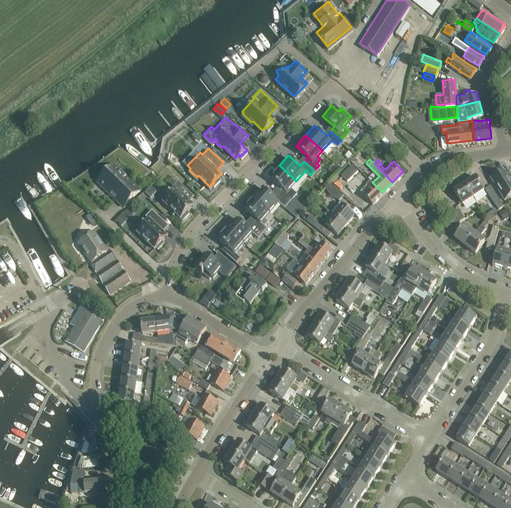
[(124,202),(122,204),(123,204),(139,187),(113,162),(97,179),(105,187),(107,185),(124,202)]
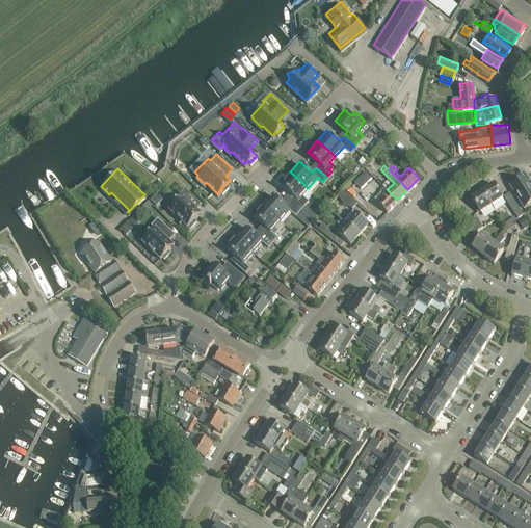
[(365,168),(354,179),(361,185),(371,175),(365,168)]
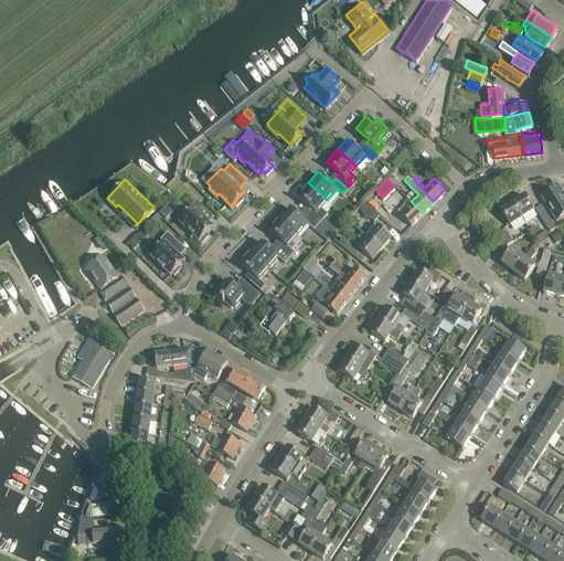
[(308,182),(298,194),(305,201),(306,202),(307,202),(311,205),(307,211),(318,221),(323,215),(328,211),(321,205),(327,200),(308,182)]
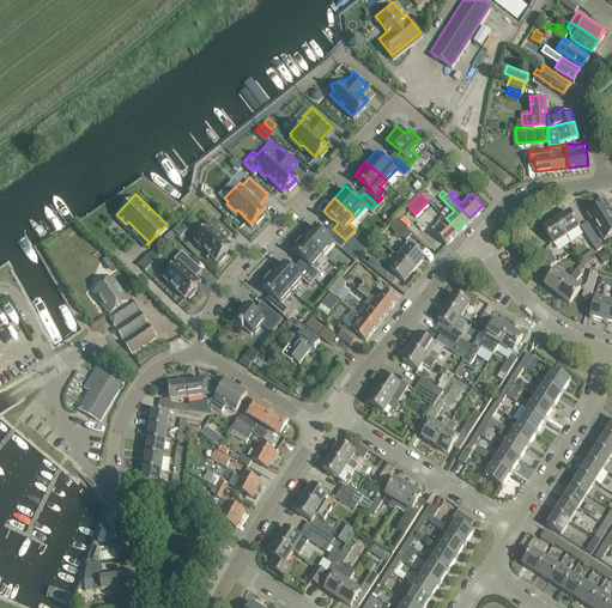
[(611,230),(611,216),(603,200),(595,204),(588,207),(589,208),(587,210),(604,236),(611,230)]
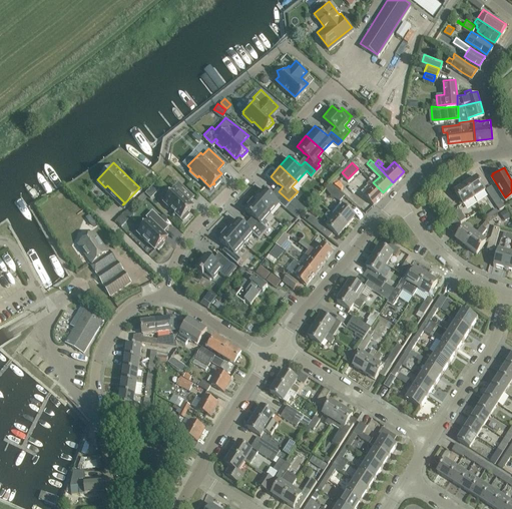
[(475,174),(465,181),(473,194),(484,187),(475,174)]
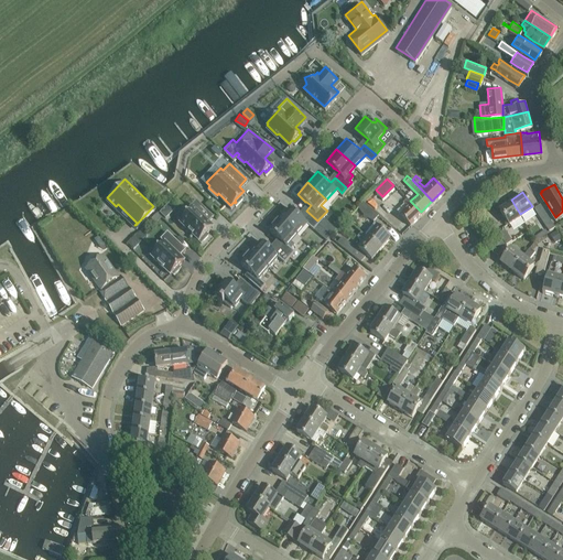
[(190,234),(190,235),(193,232),(201,239),(207,232),(205,230),(209,226),(212,223),(210,222),(207,218),(213,213),(196,195),(190,202),(193,205),(180,219),(188,228),(190,227),(193,230),(190,234)]
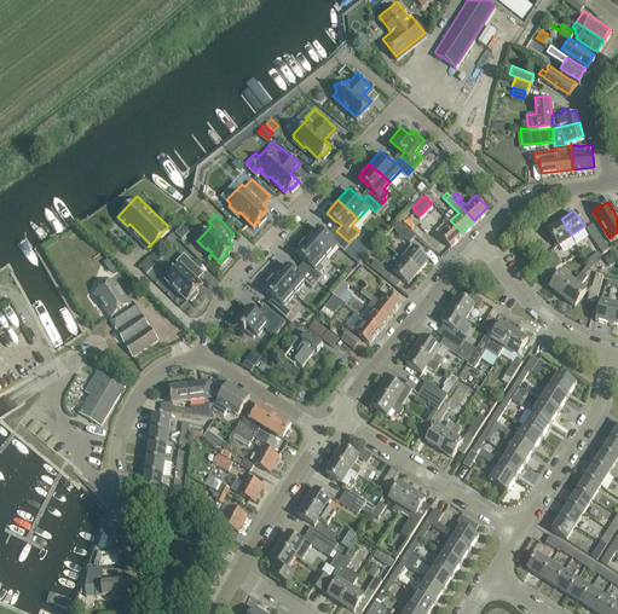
[(462,232),(450,220),(444,215),(440,219),(445,224),(438,232),(450,244),(462,232)]
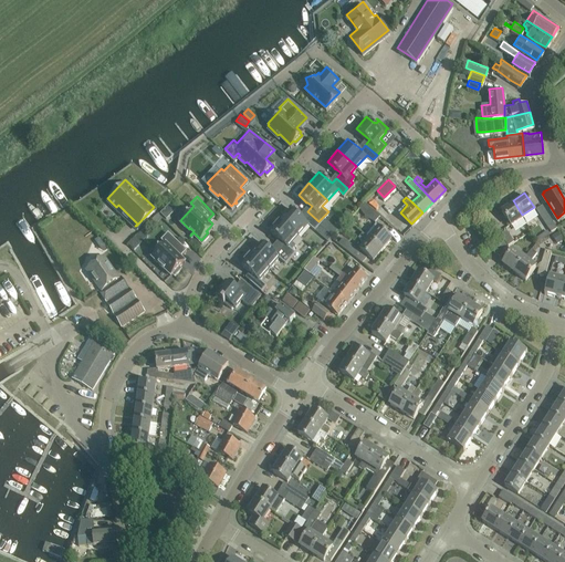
[(522,215),(513,200),(501,208),(511,222),(522,215)]
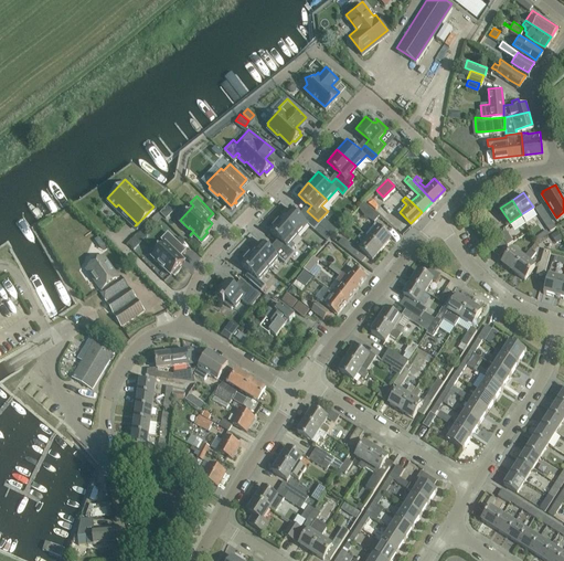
[(549,228),(555,224),(541,201),(534,205),(549,228)]
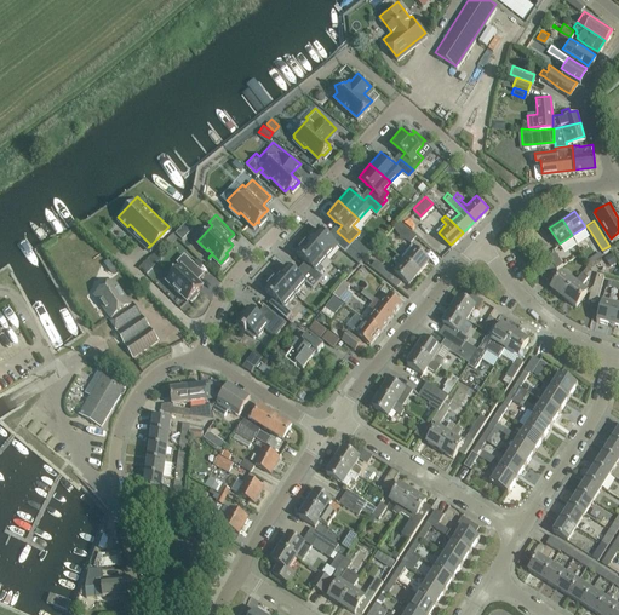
[(179,223),(175,229),(181,235),(187,230),(179,223)]
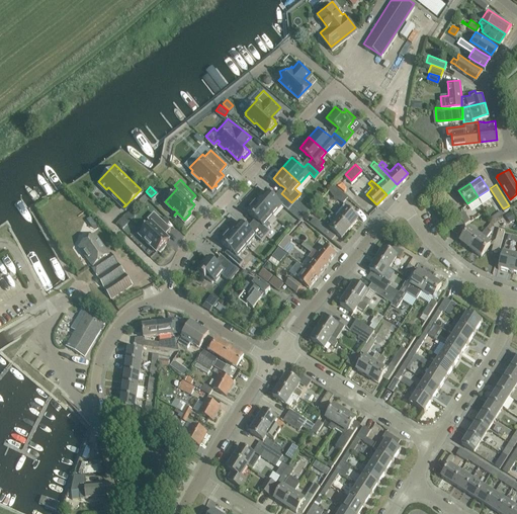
[(265,187),(256,198),(273,213),(282,202),(287,207),(291,202),(281,193),(277,197),(265,187)]
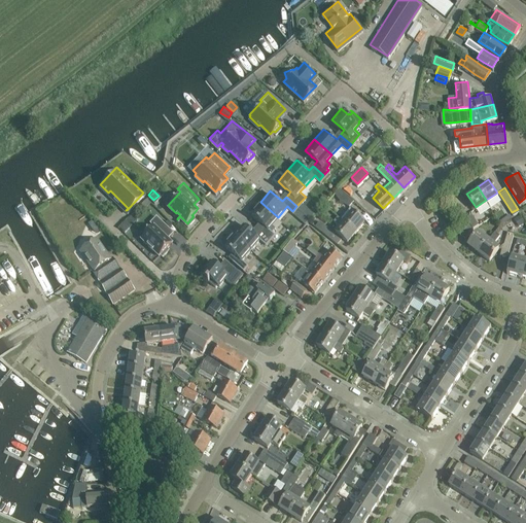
[(260,202),(250,212),(257,218),(258,220),(259,219),(263,223),(258,228),(270,238),(275,232),(269,227),(278,217),(260,202)]
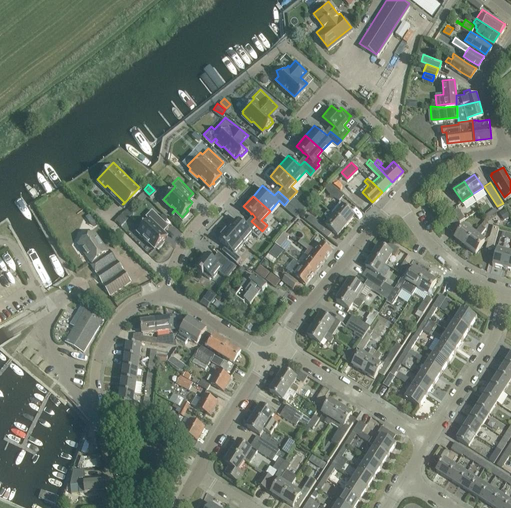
[(340,198),(330,210),(345,223),(353,213),(348,208),(350,206),(344,201),(341,199),(340,198)]
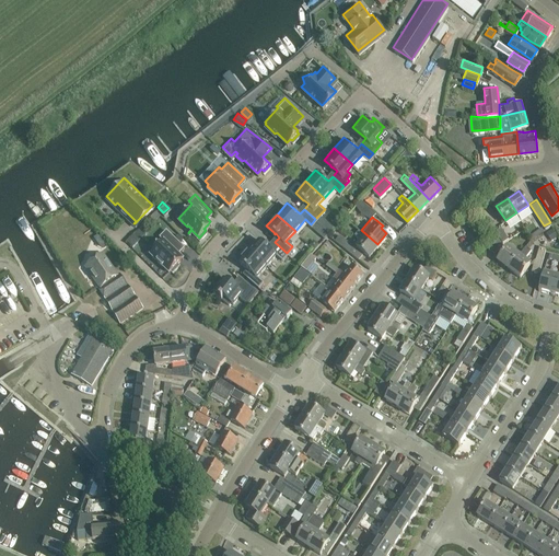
[(498,233),(502,240),(508,236),(507,233),(500,224),(495,228),(498,233)]
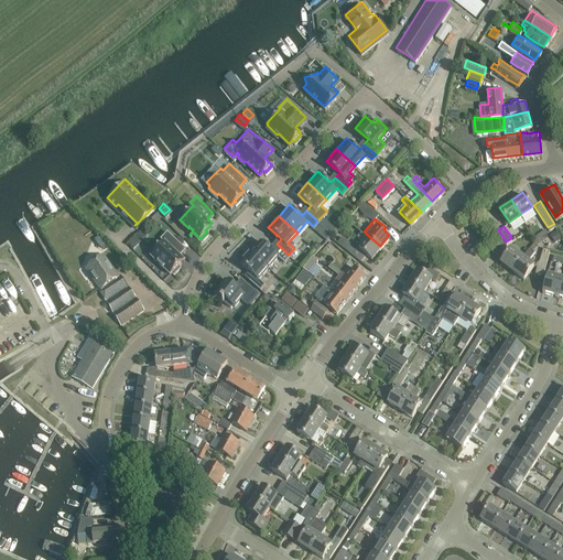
[(326,227),(321,233),(325,237),(331,232),(326,227)]
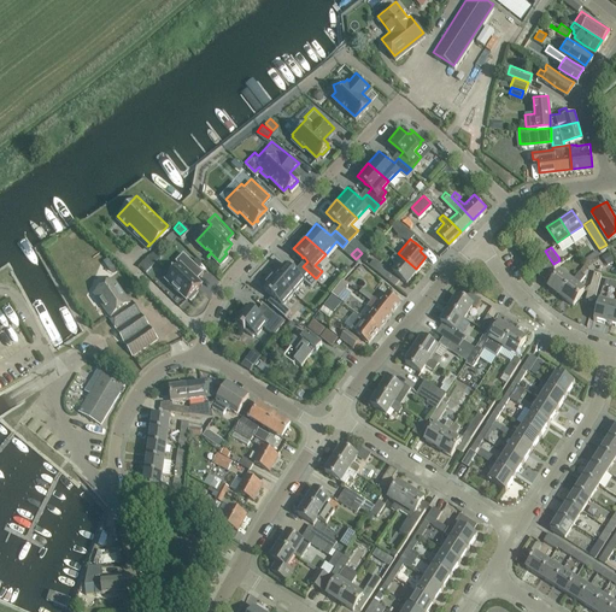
[(609,248),(603,253),(608,260),(614,257),(609,248)]
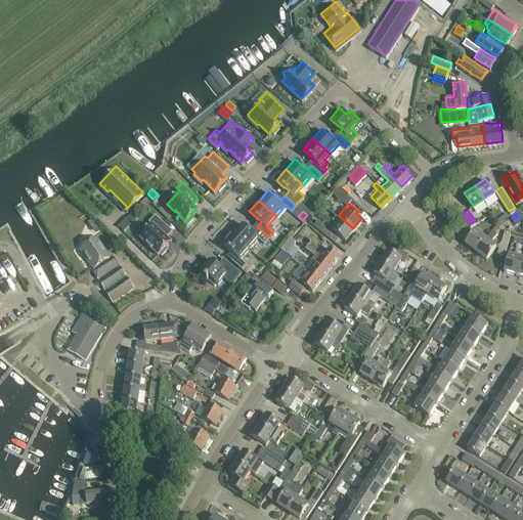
[(165,244),(168,241),(164,236),(172,228),(155,212),(148,218),(153,222),(140,234),(158,252),(159,251),(161,252),(167,246),(165,244)]
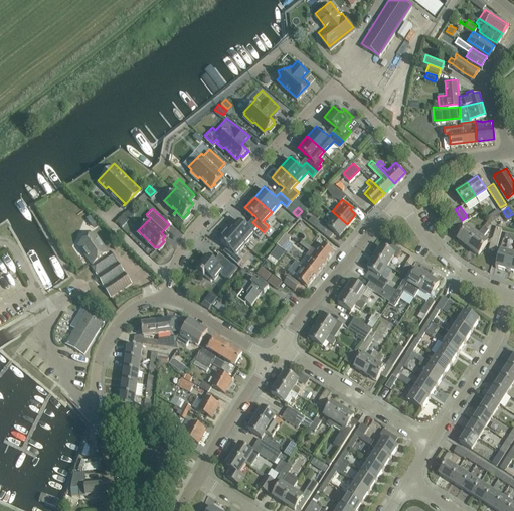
[(347,224),(332,211),(329,208),(325,213),(331,218),(327,223),(331,227),(339,233),(347,224)]
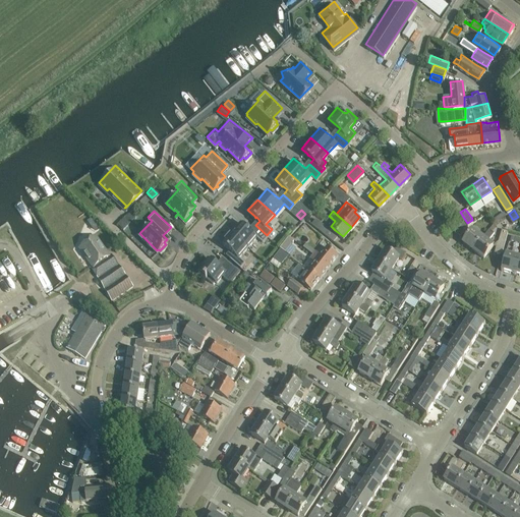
[(310,221),(321,229),(324,224),(314,216),(310,221)]
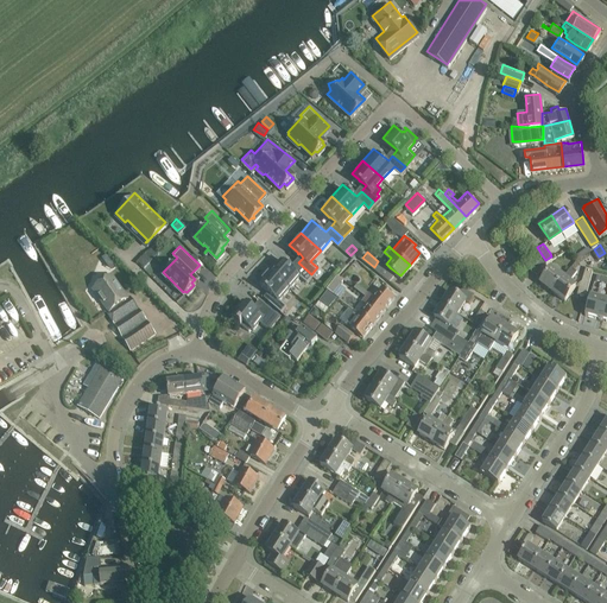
[(545,260),(541,253),(530,267),(536,272),(543,262),(545,260)]
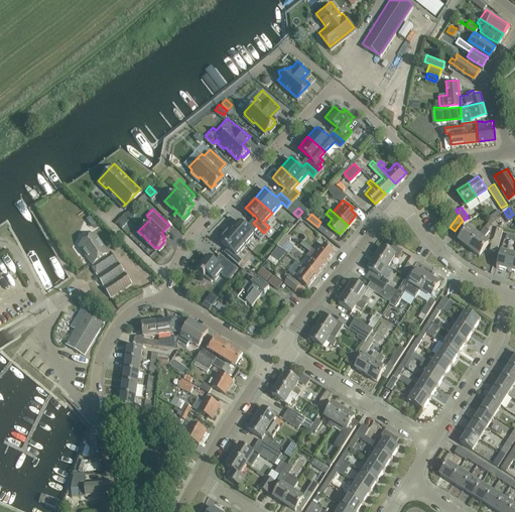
[(238,217),(228,228),(244,242),(253,232),(260,237),(264,233),(253,223),(249,228),(246,224),(244,222),(244,223),(238,217)]
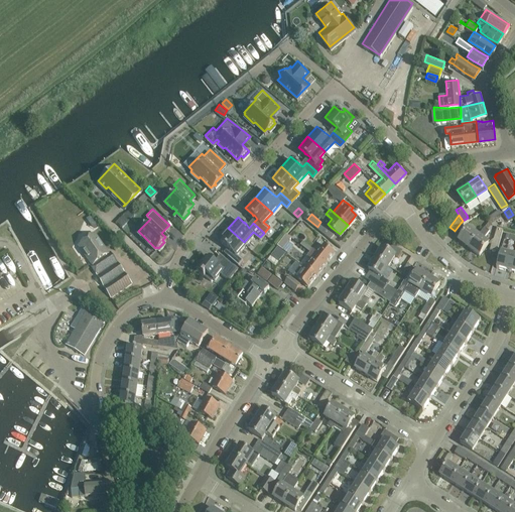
[(458,237),(468,245),(484,224),(479,229),(475,226),(473,228),(468,224),(458,237)]
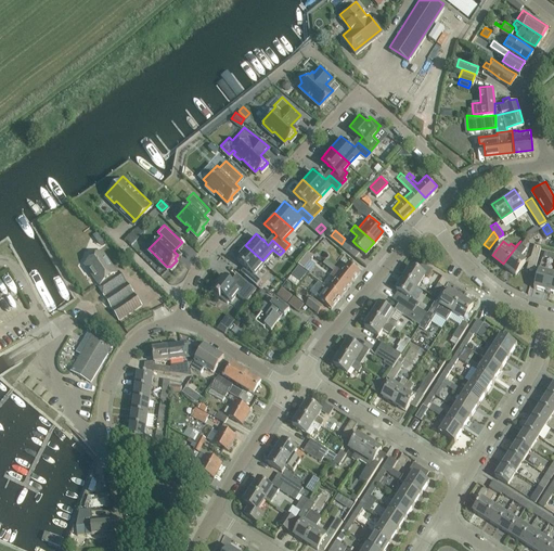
[(520,241),(503,264),(514,271),(525,258),(519,254),(526,245),(520,241)]
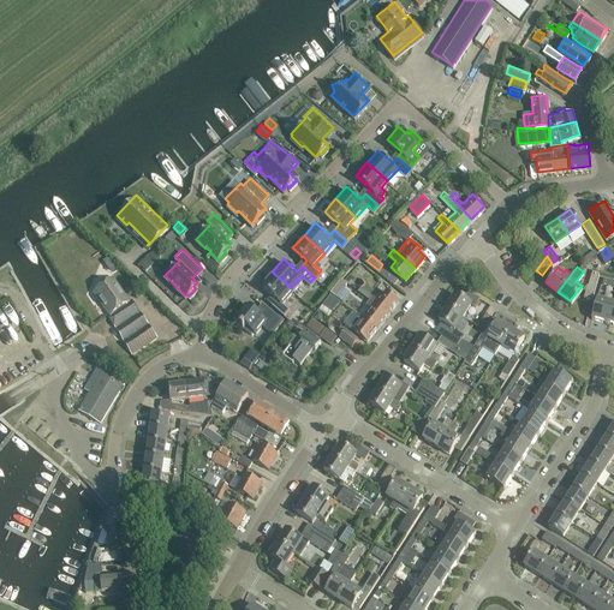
[(588,281),(595,282),(598,268),(591,267),(588,281)]
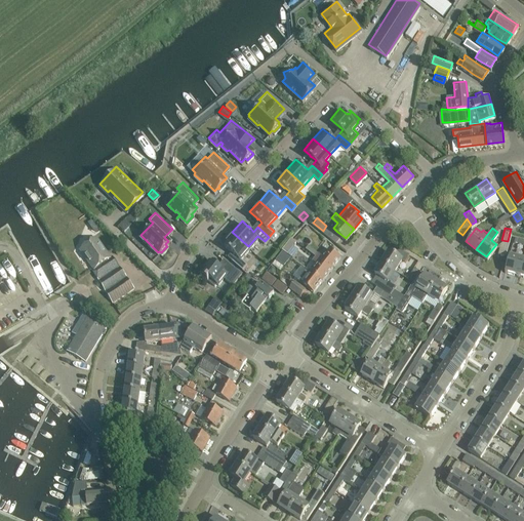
[(232,232),(223,242),(229,248),(231,249),(235,252),(231,257),(242,267),(246,262),(240,255),(248,246),(232,232)]
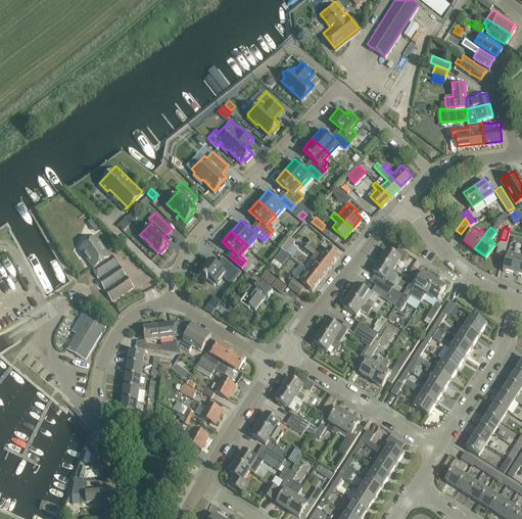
[(289,233),(280,245),(285,249),(291,241),(294,237),(291,235),(289,233)]
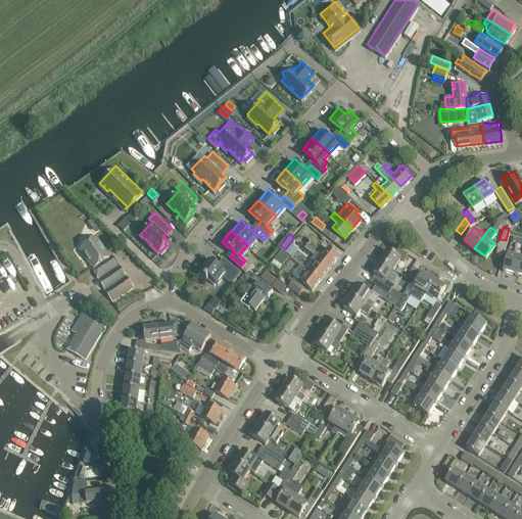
[(93,264),(91,265),(111,297),(132,284),(110,251),(105,255),(103,253),(106,251),(102,245),(103,245),(95,234),(80,245),(93,264)]
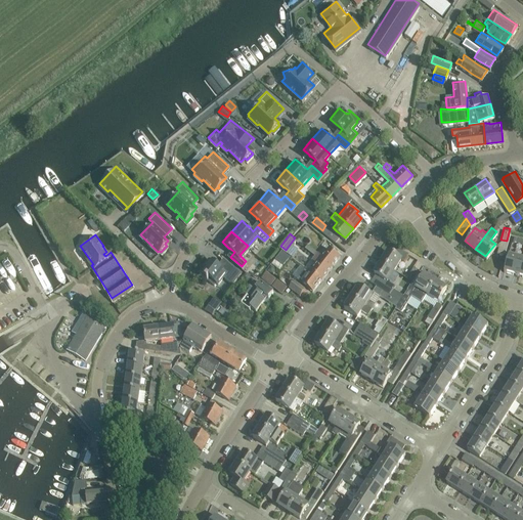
[(316,249),(314,253),(330,265),(339,254),(329,245),(321,253),(316,249)]
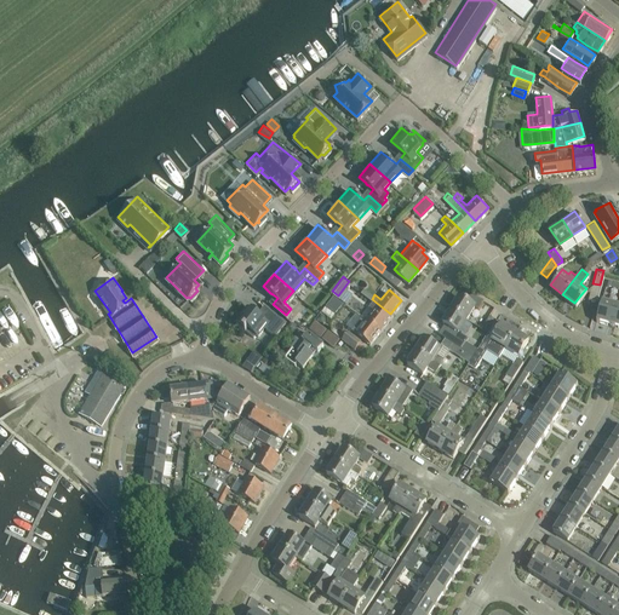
[(326,302),(336,309),(342,299),(332,293),(326,302)]
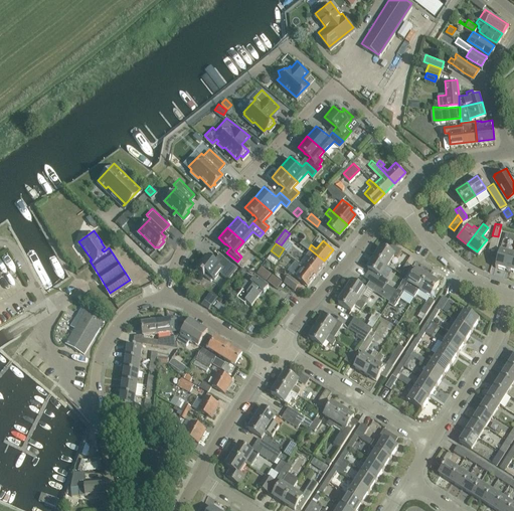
[(380,243),(373,254),(386,263),(393,251),(380,243)]
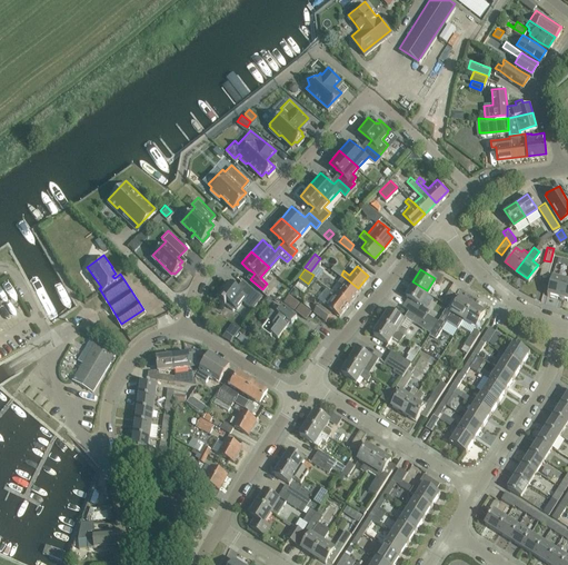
[(547,291),(561,295),(566,277),(551,273),(547,291)]
